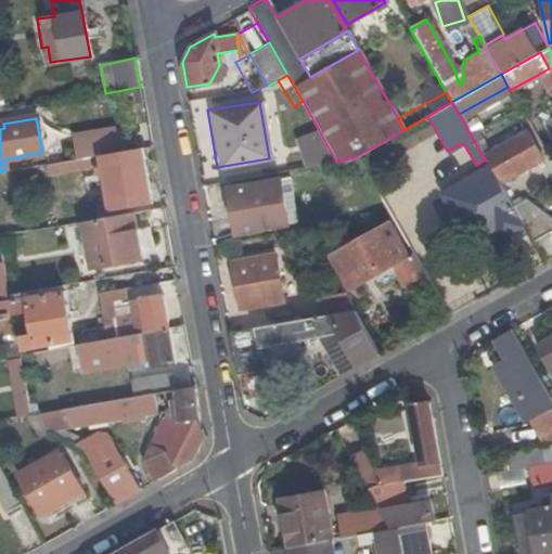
[(499,182),(540,158),(524,130),(483,154),(499,182)]
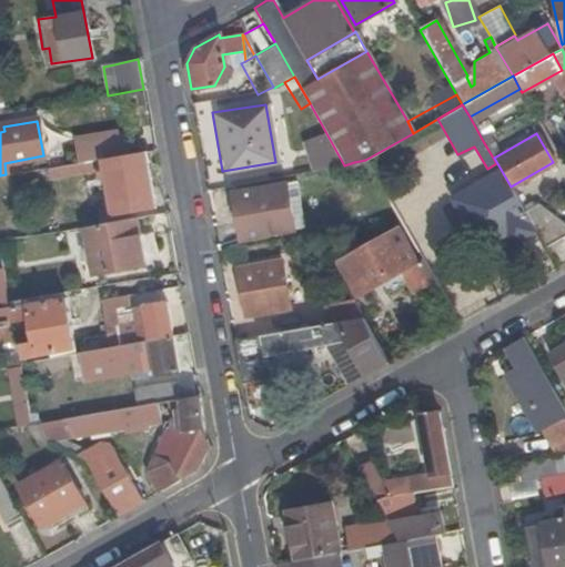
[(152,209),(143,152),(132,153),(101,159),(104,171),(98,173),(99,179),(106,179),(111,215),(152,209)]
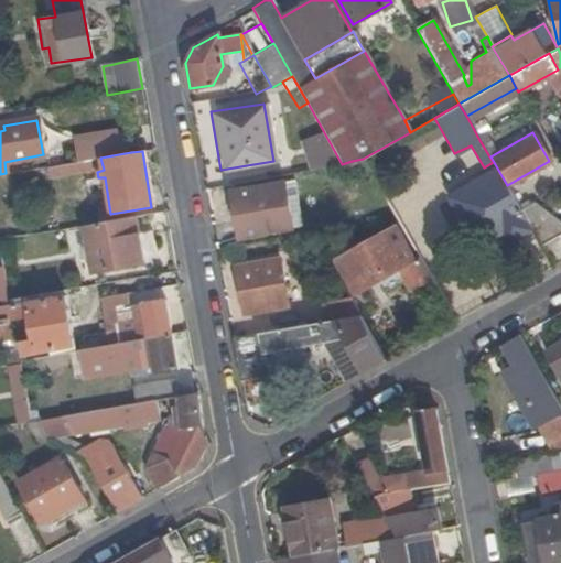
[(47,168),(46,168),(49,179),(61,177),(60,174),(92,169),(90,160),(86,160),(47,168)]
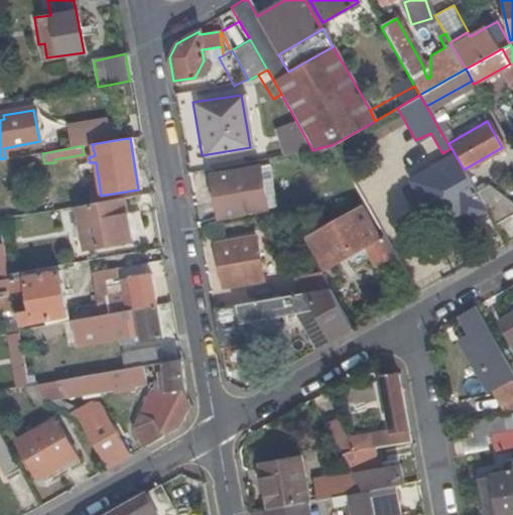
[(28,149),(29,155),(42,153),(43,153),(42,147),(28,149)]
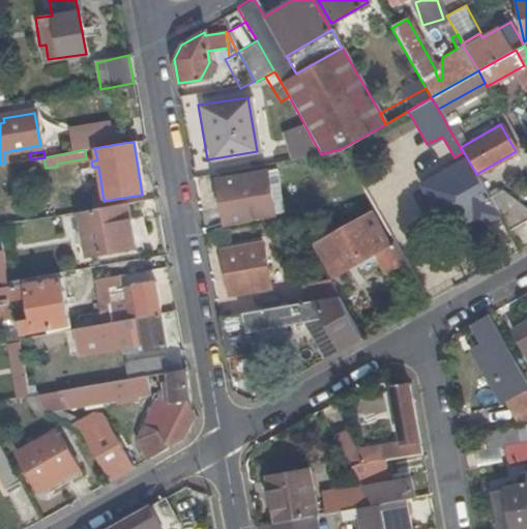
[(419,183),(446,230),(471,214),(476,224),(498,212),(488,196),(466,157),(419,183)]
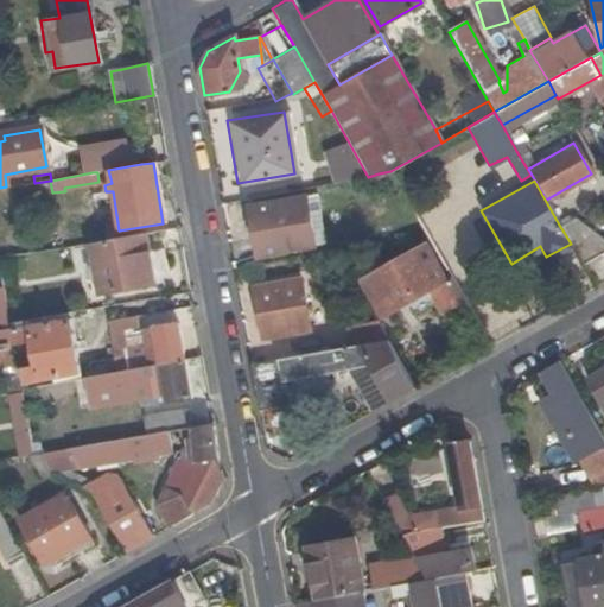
[(248,207),(256,255),(323,245),(316,210),(307,212),(304,196),(248,207)]
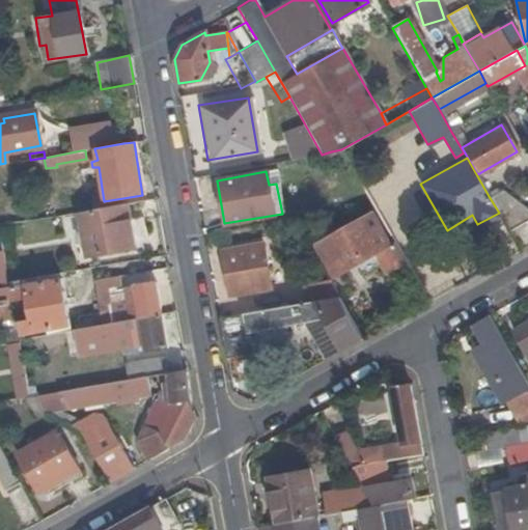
[(499,213),(508,231),(527,220),(527,210),(501,190),(489,196),(499,213)]
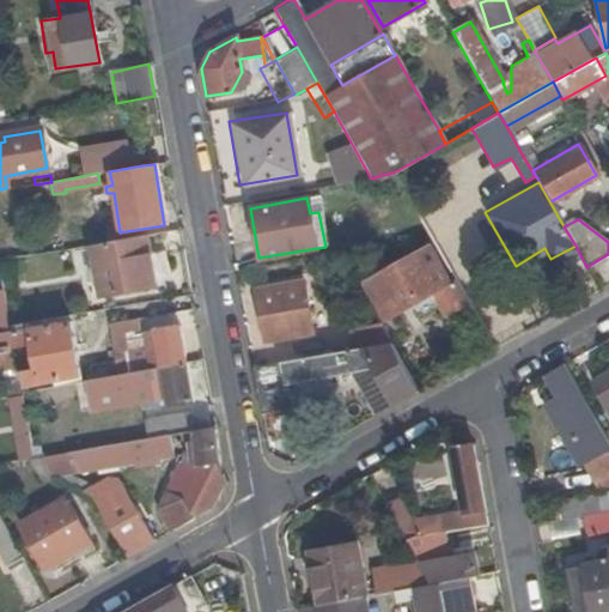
[(148,253),(146,235),(90,244),(98,296),(162,284),(156,252),(148,253)]
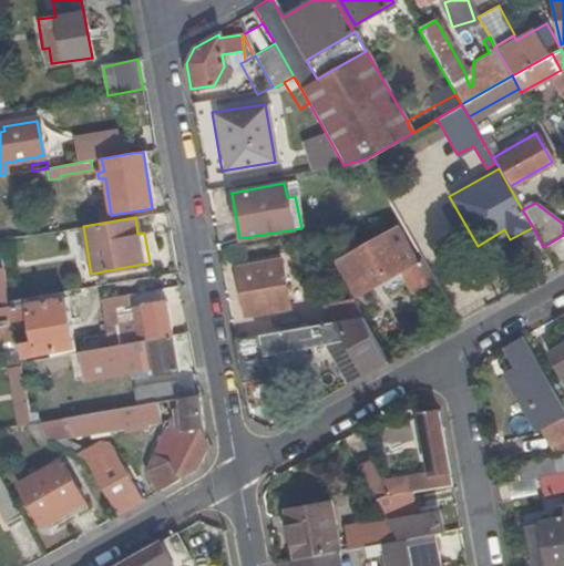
[(367,242),(387,278),(399,271),(410,290),(428,281),(396,225),(367,242)]
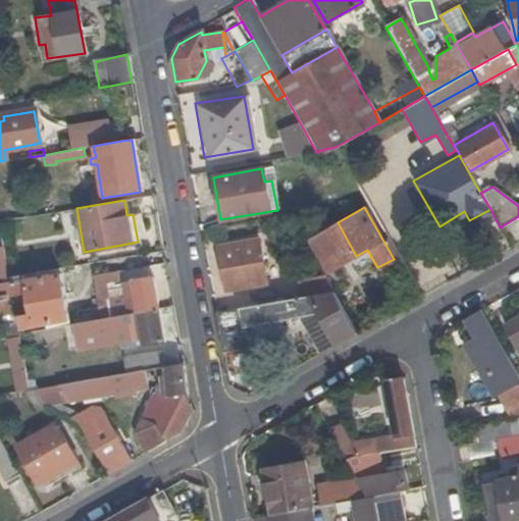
[(327,272),(356,256),(338,222),(308,239),(327,272)]
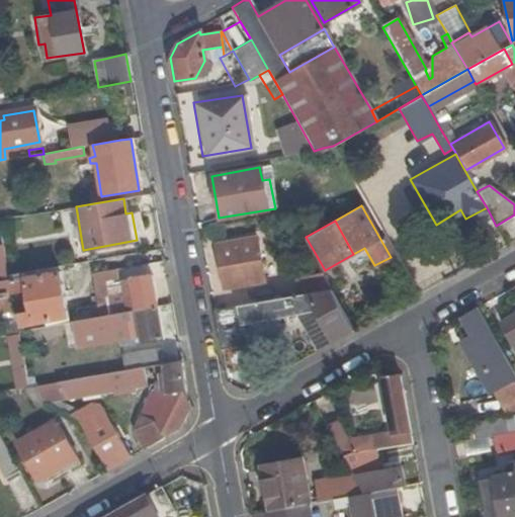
[(263,280),(255,238),(216,245),(224,287),(227,287),(229,298),(255,294),(253,282),(263,280)]
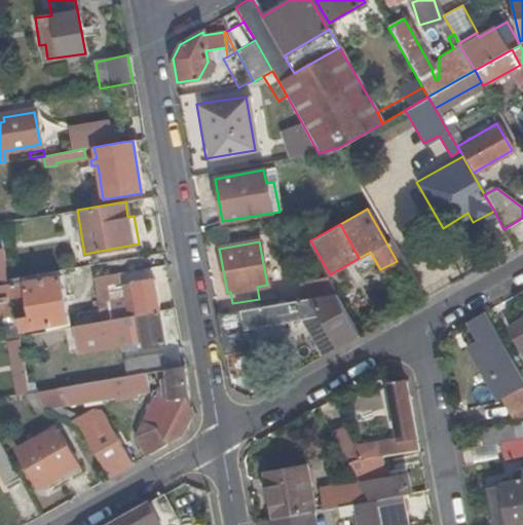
[(57,276),(55,271),(11,279),(14,298),(27,295),(30,317),(17,320),(20,331),(67,323),(60,276),(57,276)]
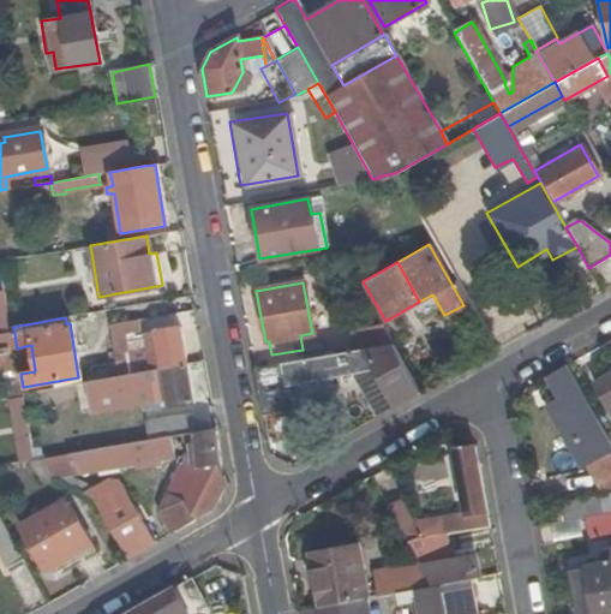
[(107,325),(114,363),(123,362),(118,339),(136,335),(132,320),(107,325)]
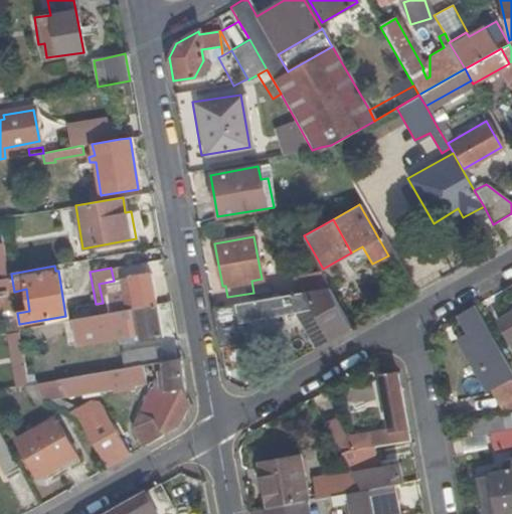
[(135,310),(155,306),(150,275),(130,278),(131,285),(135,310)]
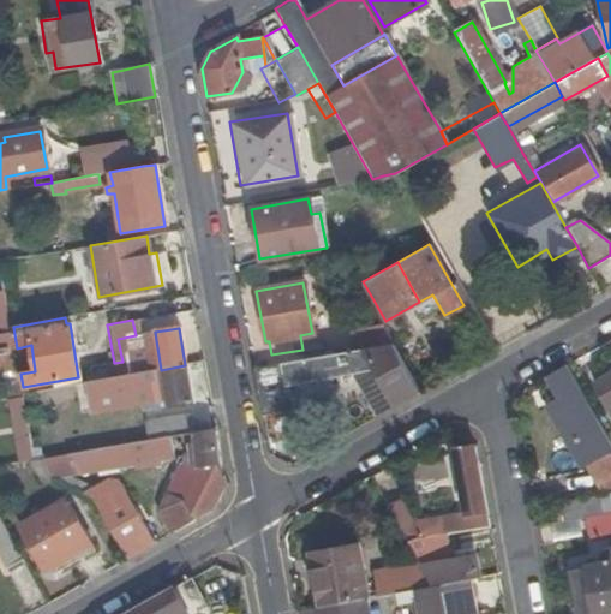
[(0,371),(15,369),(9,333),(0,334),(0,371)]
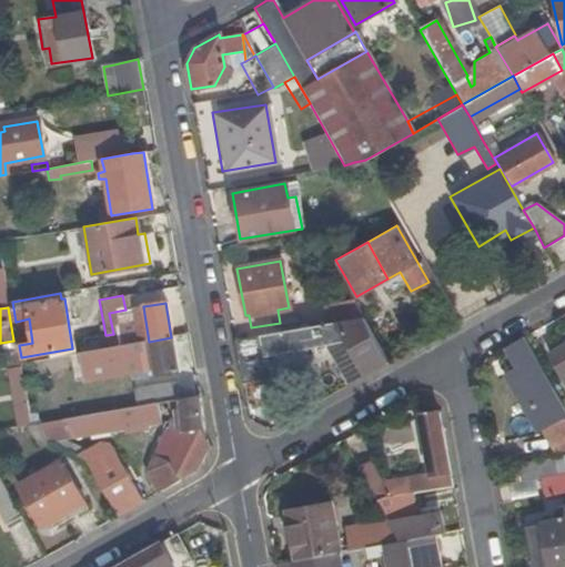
[(139,323),(141,343),(149,342),(144,314),(124,317),(127,326),(139,323)]
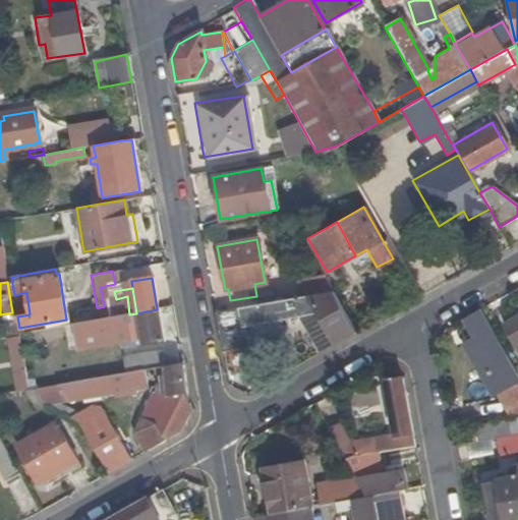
[(335,343),(355,332),(332,290),(265,302),(268,322),(300,315),(303,315),(317,309),(335,343)]
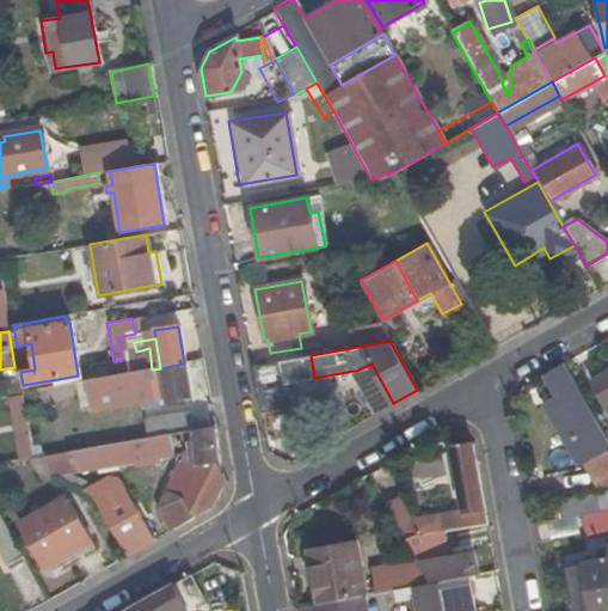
[(114,361),(116,376),(128,373),(152,370),(149,348),(136,352),(123,353),(124,359),(122,360),(114,361)]
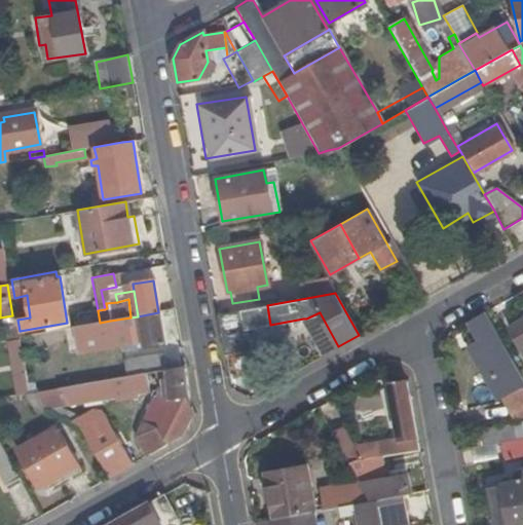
[(270,325),(267,305),(217,314),(224,353),(250,349),(247,335),(240,335),(240,331),(270,325)]
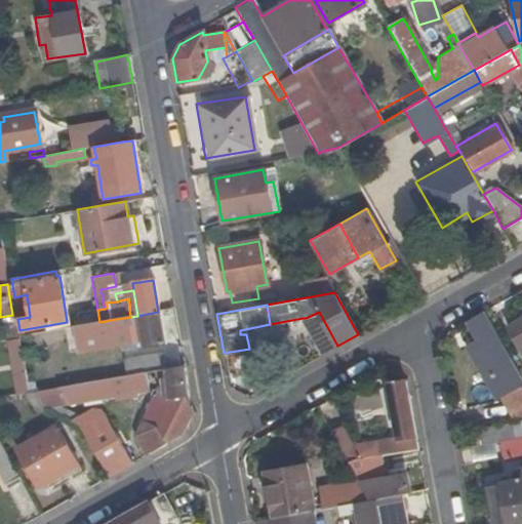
[(78,326),(99,322),(97,310),(76,314),(78,326)]
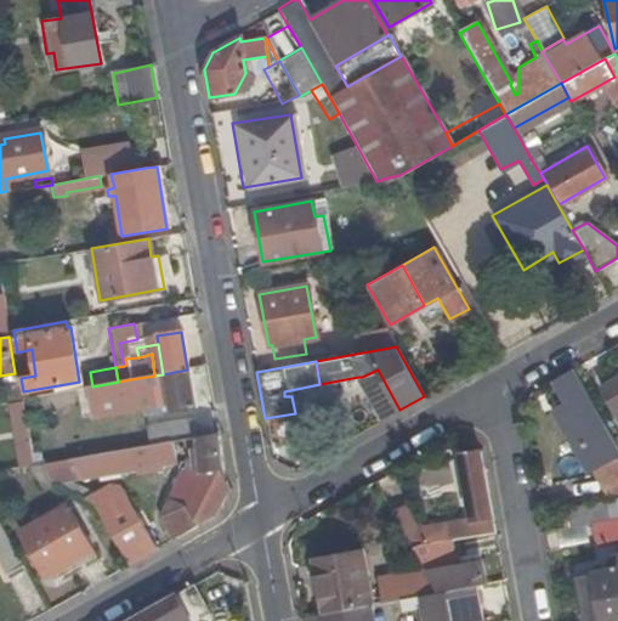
[(554,379),(553,379),(565,402),(557,406),(608,496),(617,495),(617,446),(574,368),(554,379)]
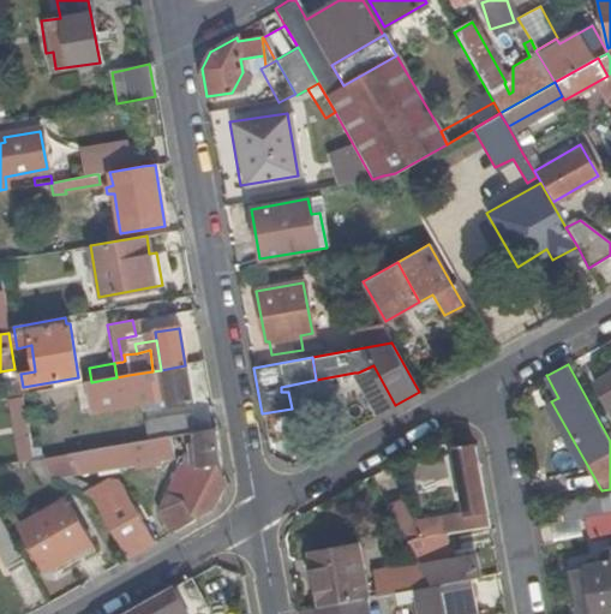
[(191,403),(185,365),(161,370),(153,371),(129,375),(133,400),(166,395),(168,406),(191,403)]
